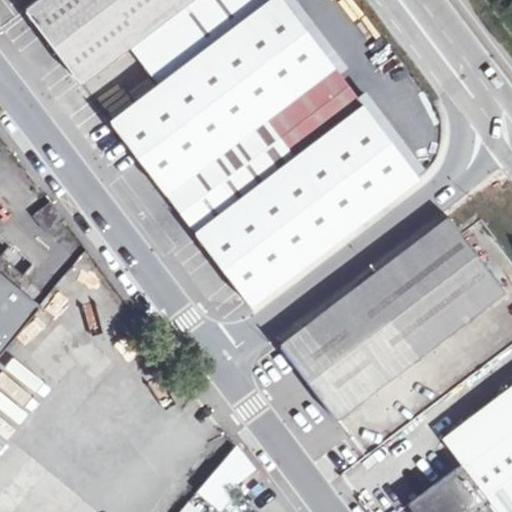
[(132,48),(162,87),(277,0),(45,0),(29,12),(55,47),(83,84),(132,48)]
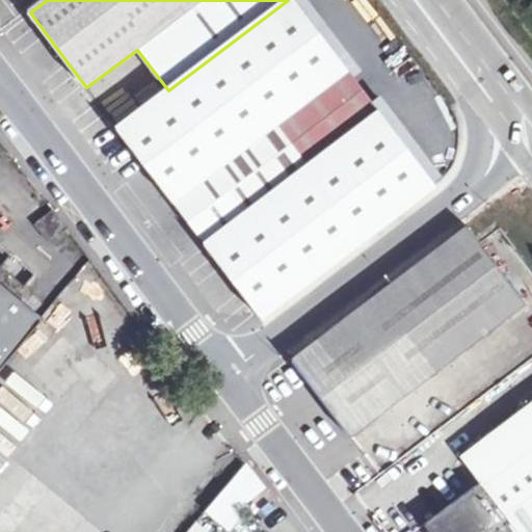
[(288,0),(168,90),(118,129),(137,154),(176,205),(276,127),(304,164),(377,109),(295,0),(288,0)]
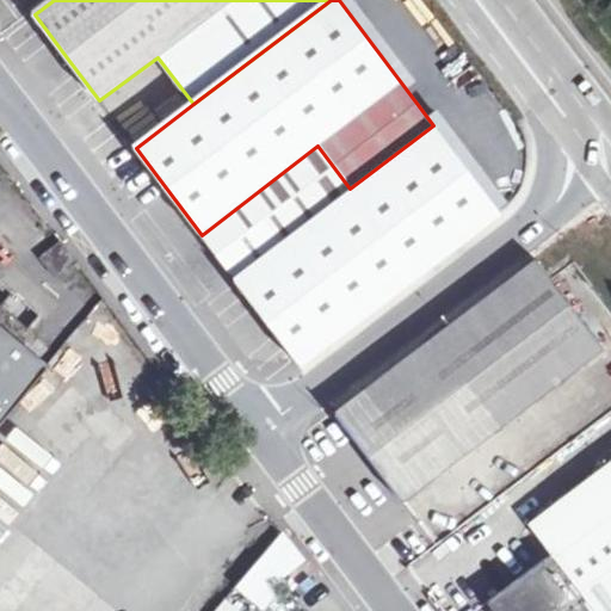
[(433,125),(350,189),(234,278),(251,300),(300,365),(500,214),(433,125)]
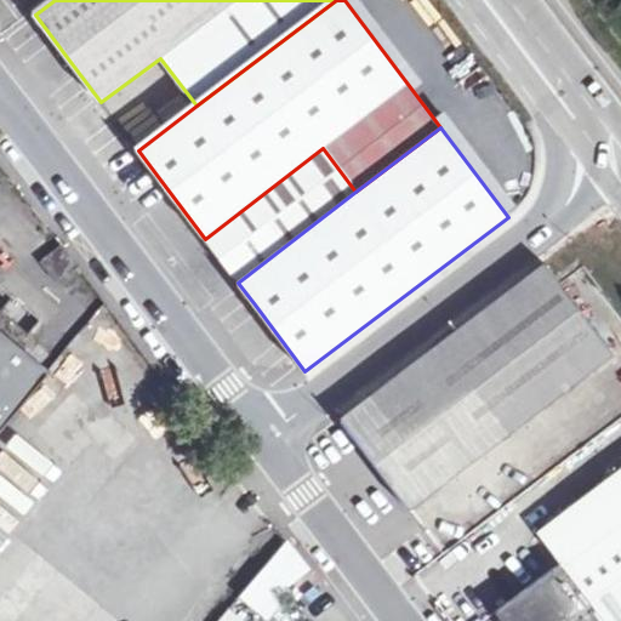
[(58,284),(78,268),(63,248),(41,263),(58,284)]
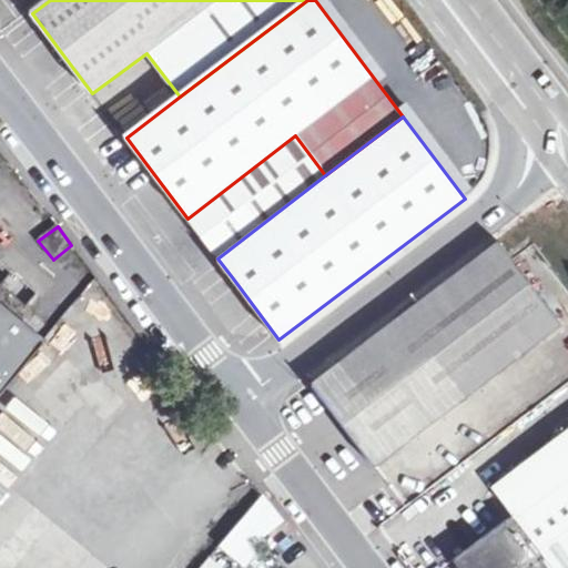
[(559,322),(497,241),(310,382),(330,408),(372,463),(559,322)]
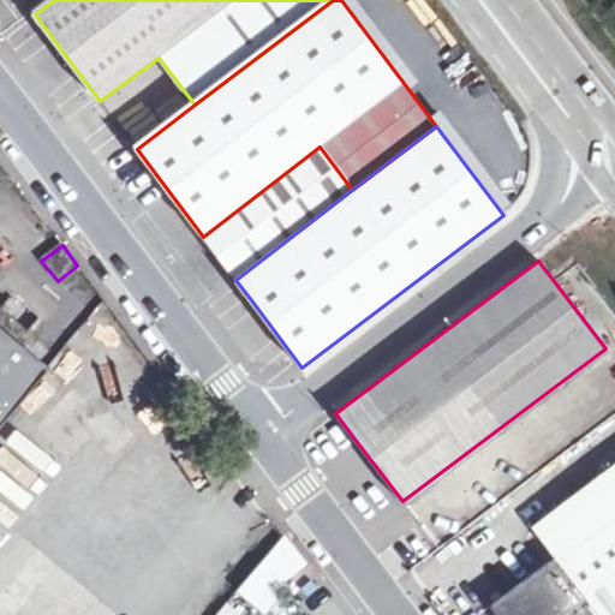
[(0,614),(0,429),(45,375),(0,336),(0,614)]
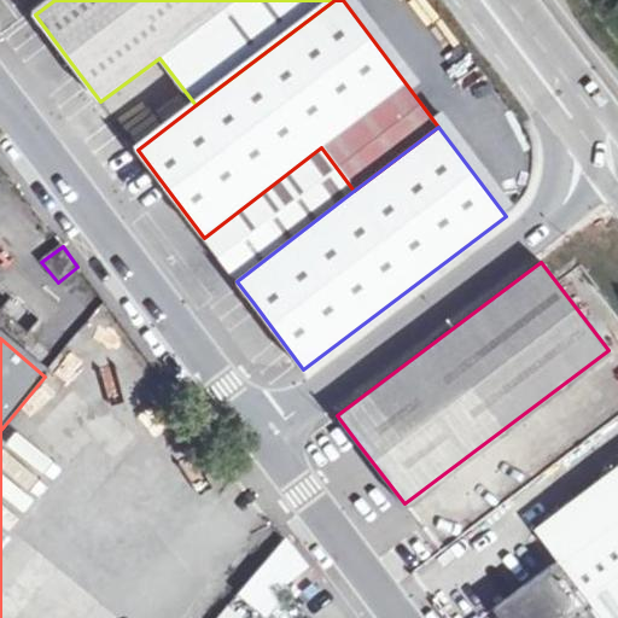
[(617,617),(617,470),(534,534),(555,563),(493,611),(497,617),(617,617)]
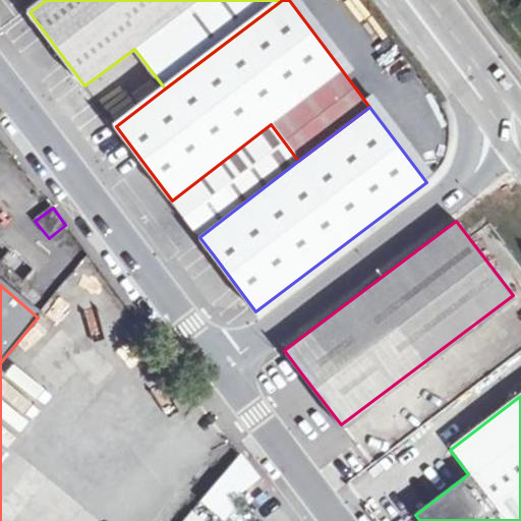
[(256,475),(239,453),(218,477),(236,493),(256,475)]
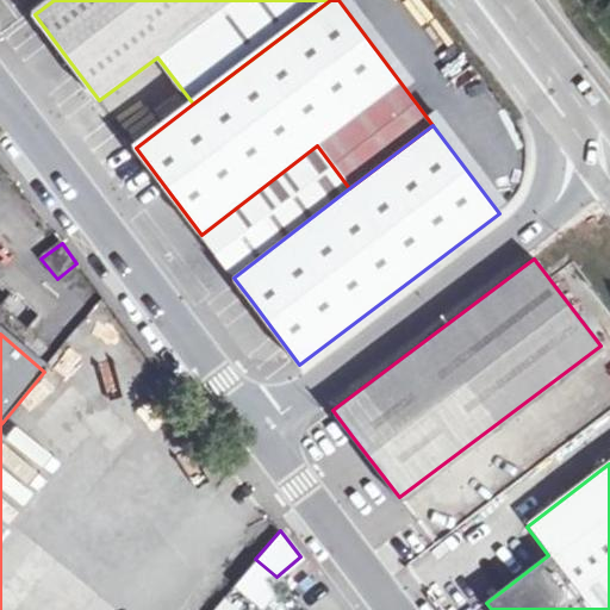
[(280,582),(255,561),(236,584),(259,604),(280,582)]
